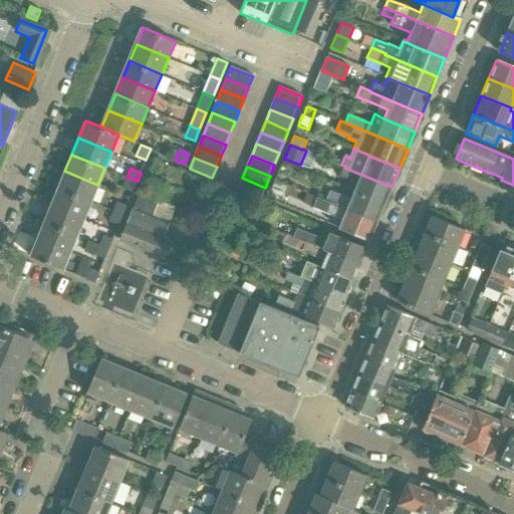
[(343,172),(340,177),(345,179),(357,184),(353,192),(384,205),(392,187),(344,168),(343,172)]
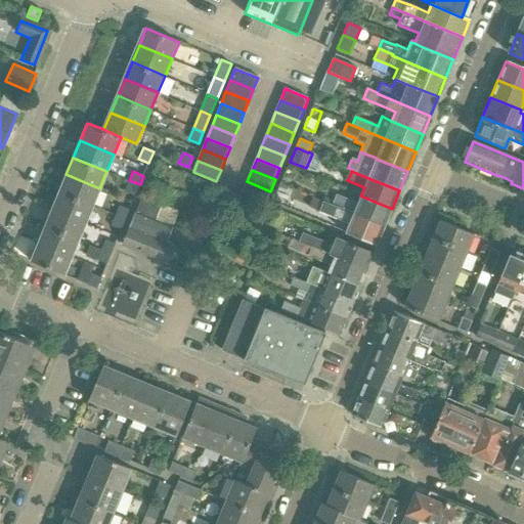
[(99,188),(66,174),(58,191),(92,206),(99,188)]
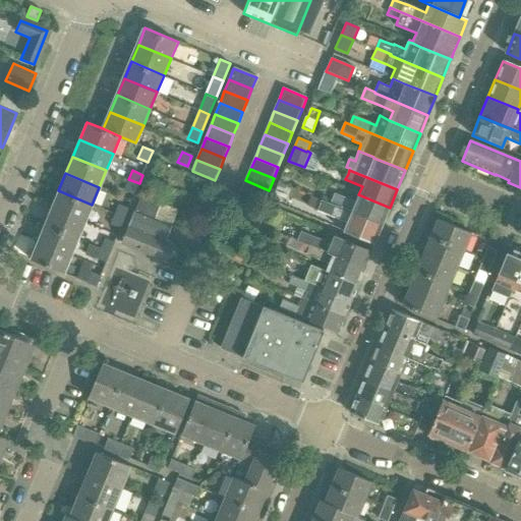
[(139,183),(128,179),(124,190),(134,195),(139,183)]
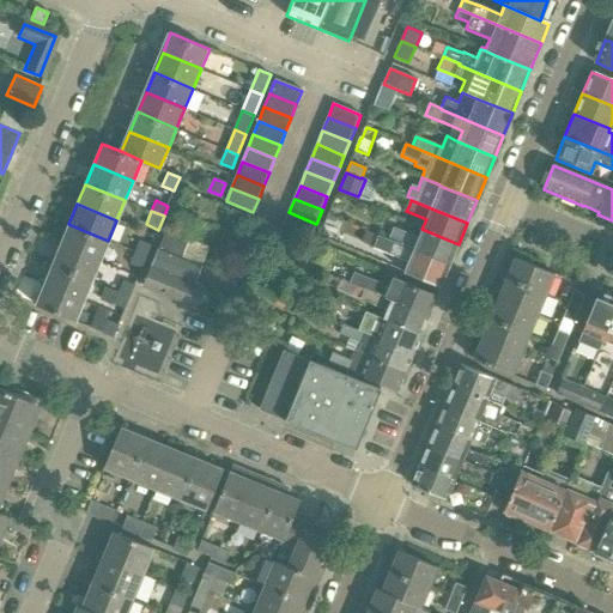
[(284,226),(310,237),(316,224),(289,212),(284,226)]
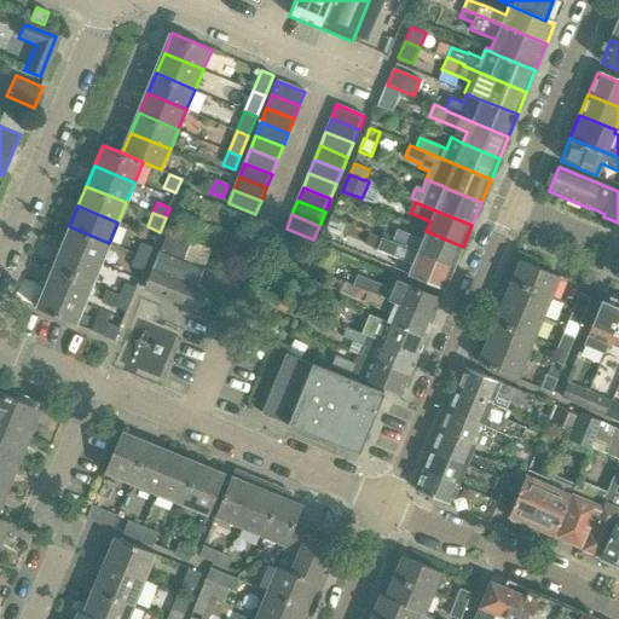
[(181,219),(174,235),(187,241),(195,225),(181,219)]
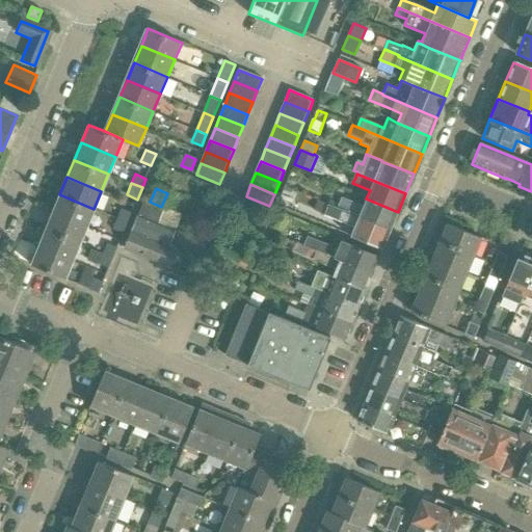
[(52,212),(86,227),(94,209),(59,194),(52,212)]
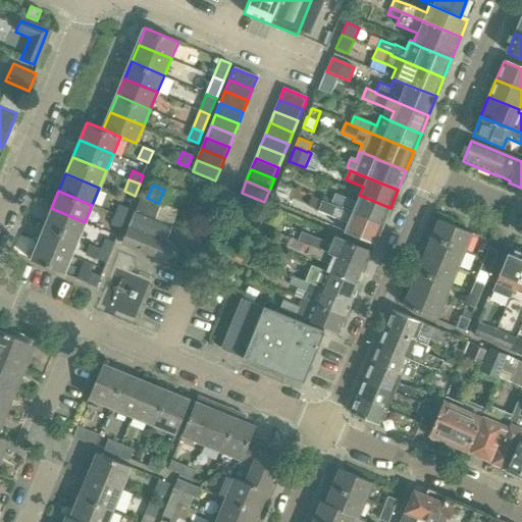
[(331,204),(331,205),(382,226),(390,208),(359,195),(356,202),(335,194),(331,204)]
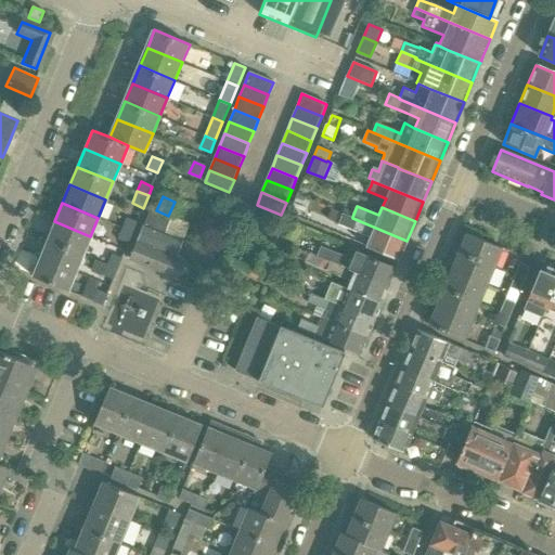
[(152,209),(145,226),(165,234),(172,217),(168,216),(156,210),(152,209)]
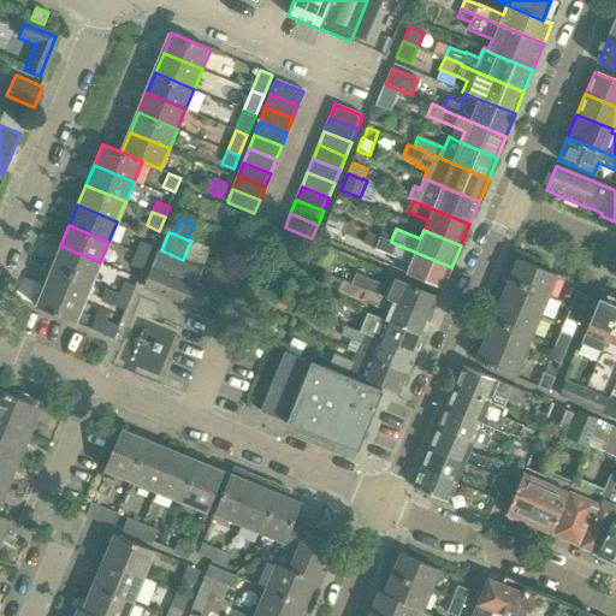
[(380,237),(375,249),(391,255),(397,258),(410,264),(406,274),(443,289),(451,267),(391,242),(391,241),(380,237)]
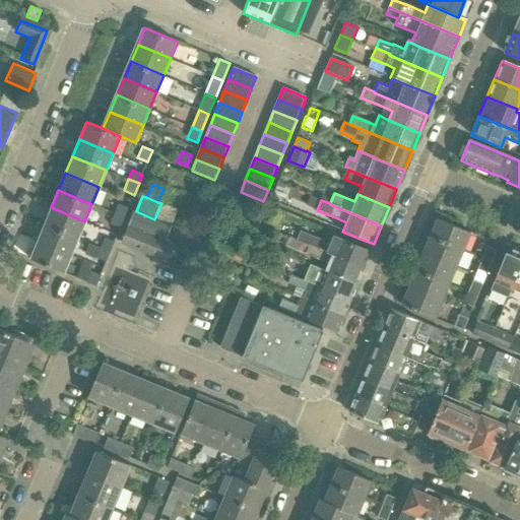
[(115,213),(124,217),(128,208),(118,204),(115,213)]
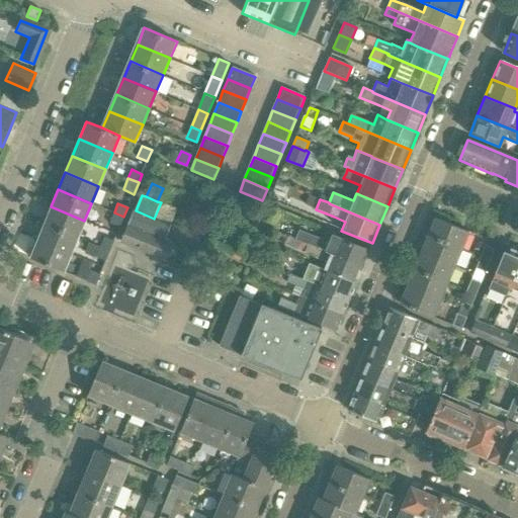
[(44,224),(77,238),(84,221),(51,206),(44,224)]
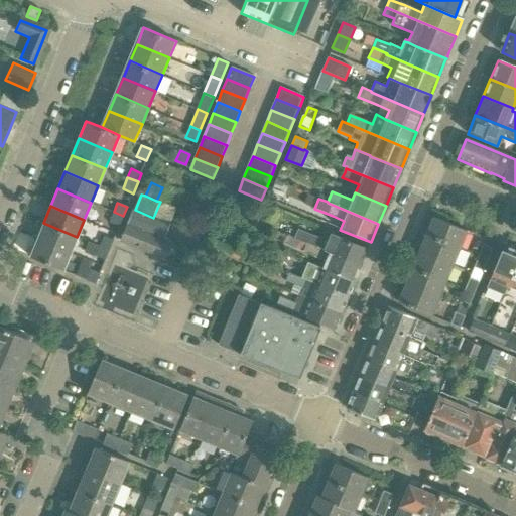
[(135,210),(128,225),(147,233),(165,240),(171,225),(153,218),(135,210)]
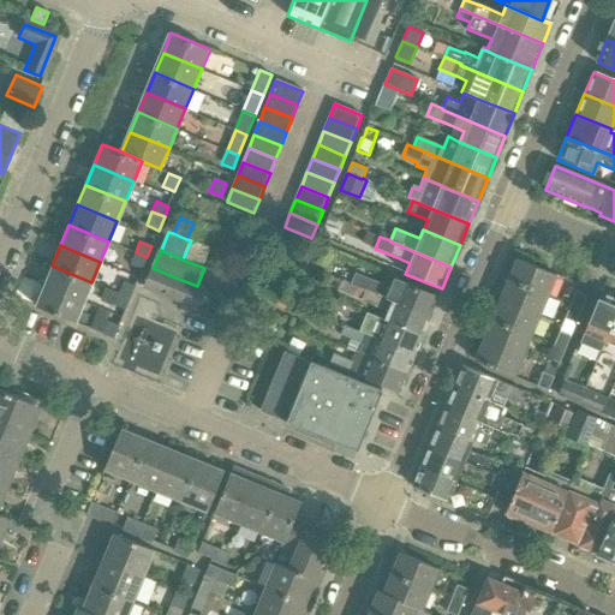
[(147,257),(136,252),(130,266),(142,270),(147,257)]
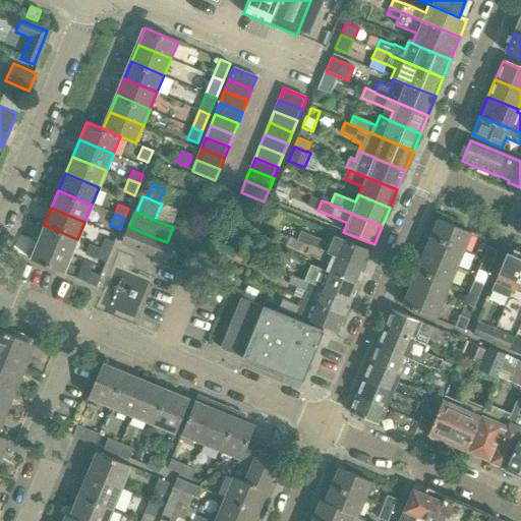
[(430,237),(464,251),(472,234),(438,220),(430,237)]
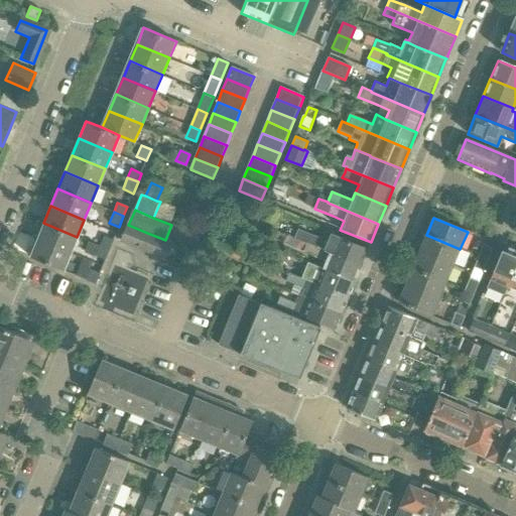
[(36,240),(70,254),(77,237),(43,223),(36,240)]
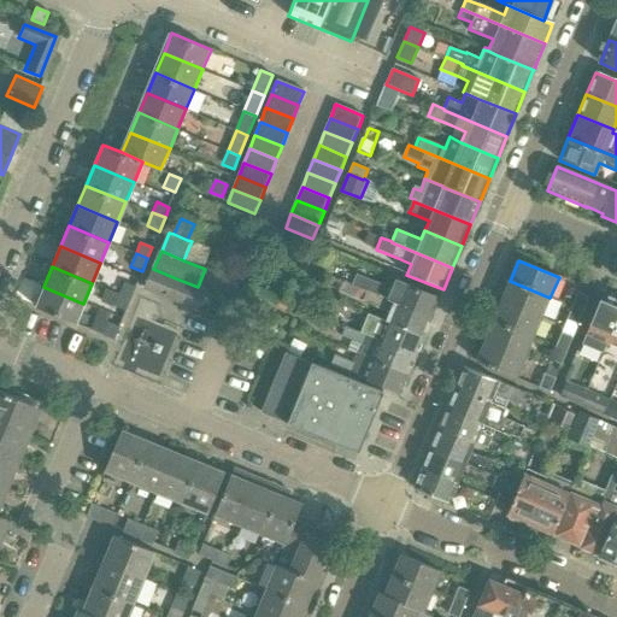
[(153,269),(146,289),(197,310),(205,291),(198,287),(176,278),(153,269)]
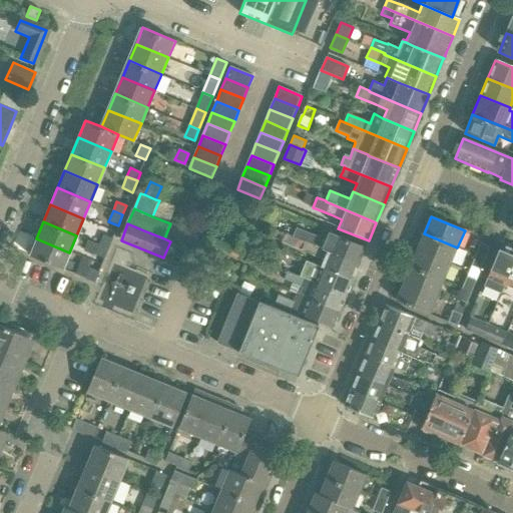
[(293,236),(359,265),(365,248),(334,235),(327,232),(323,230),(320,237),(297,227),(293,236)]
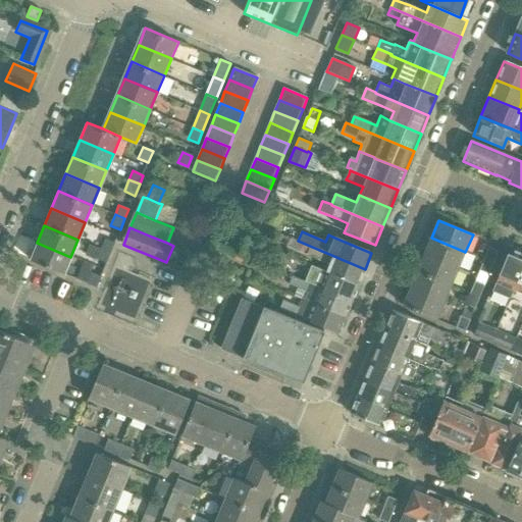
[(279,232),(275,241),(318,259),(318,260),(329,265),(326,272),(358,285),(365,269),(298,241),(279,232)]
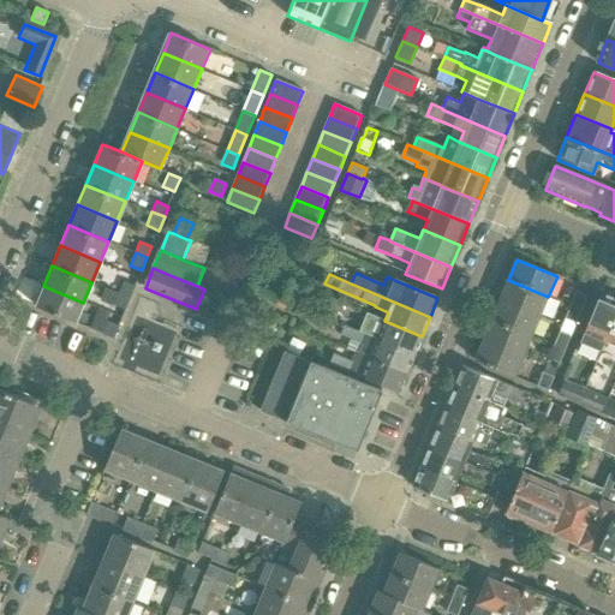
[(568,296),(573,279),(557,274),(554,291),(568,296)]
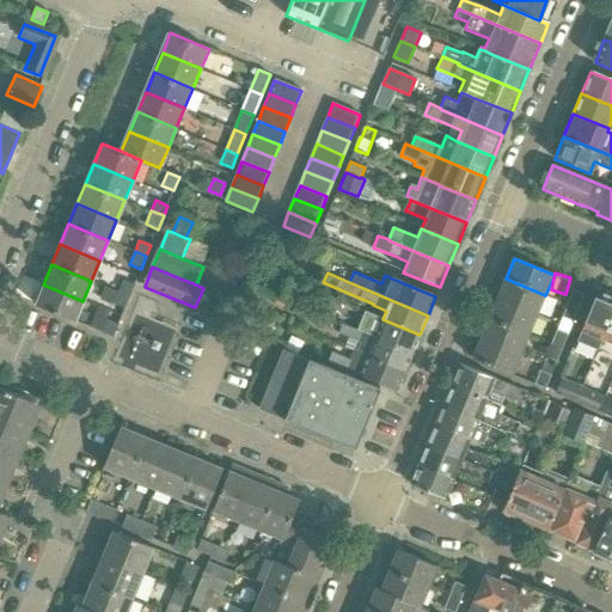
[(497,299),(537,316),(545,295),(506,279),(497,299)]
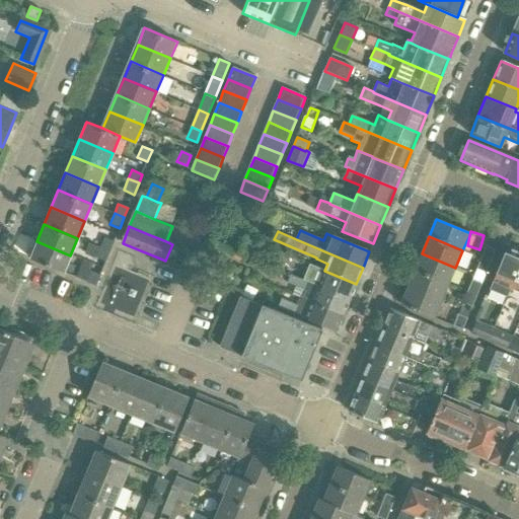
[(100,247),(110,251),(115,241),(104,237),(100,247)]
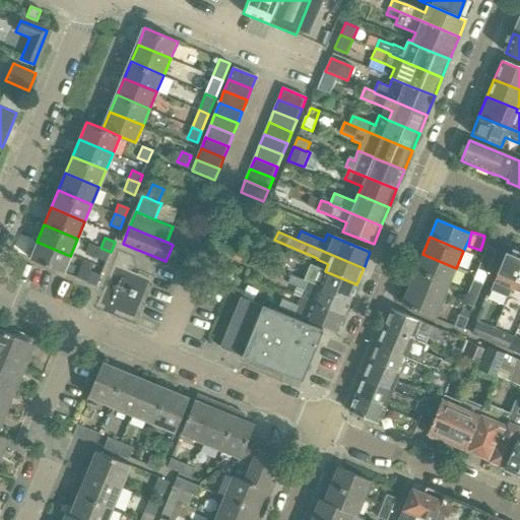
[(29,259),(63,273),(70,256),(37,242),(29,259)]
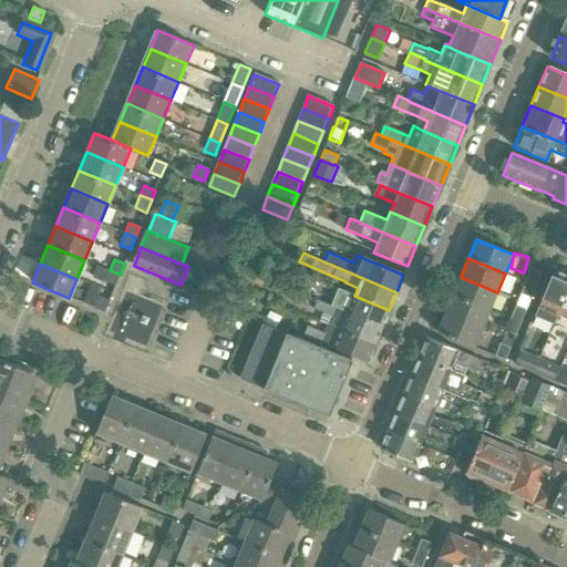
[(121,275),(110,270),(105,281),(116,286),(121,275)]
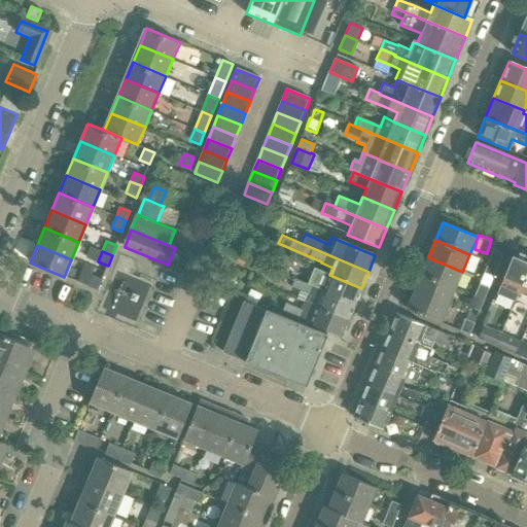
[(489,262),(498,267),(503,255),(494,251),(489,262)]
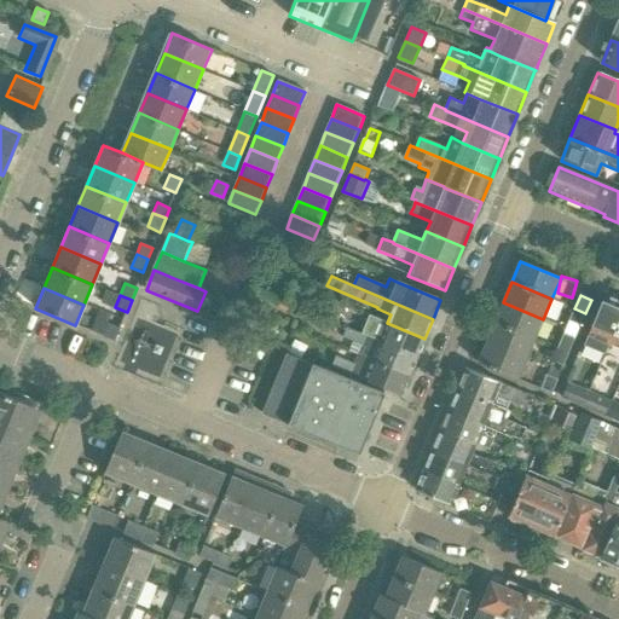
[(585,343),(584,346),(605,354),(609,345),(618,320),(618,301),(606,295),(588,336),(585,343)]
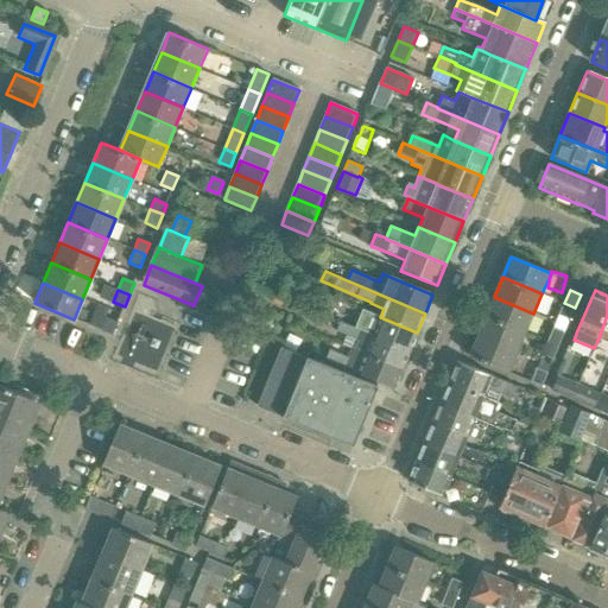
[(485,317),(525,334),(533,314),(494,297),(485,317)]
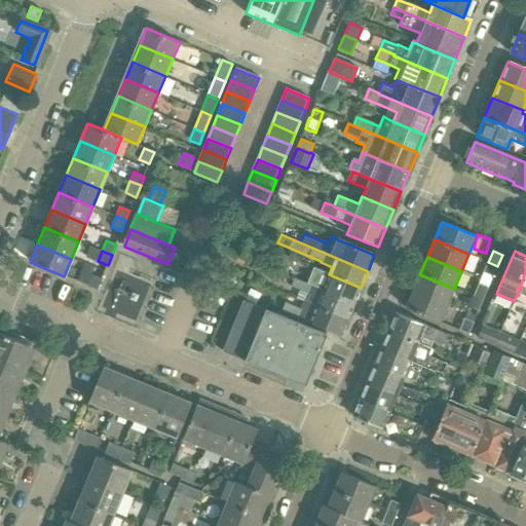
[(483,273),(492,277),(497,266),(488,262),(483,273)]
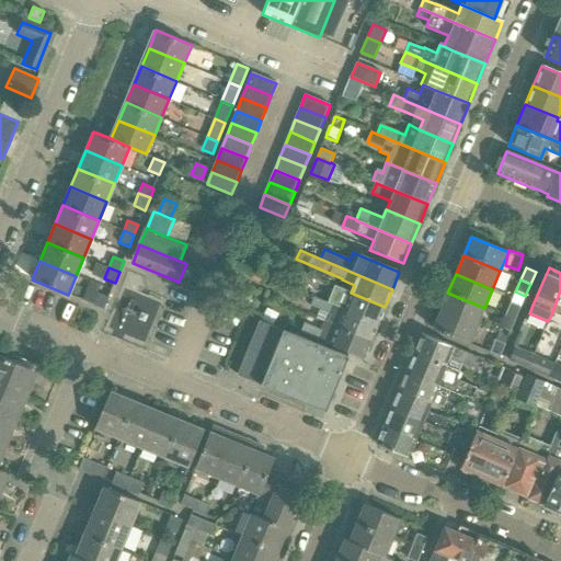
[(151,341),(160,298),(130,292),(126,313),(115,311),(111,332),(151,341)]
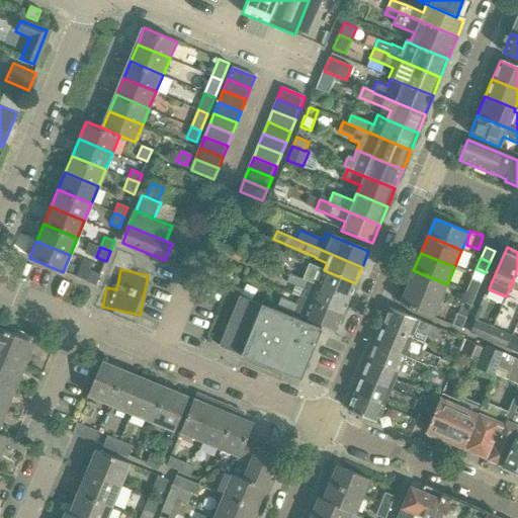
[(90,270),(86,281),(96,284),(100,274),(90,270)]
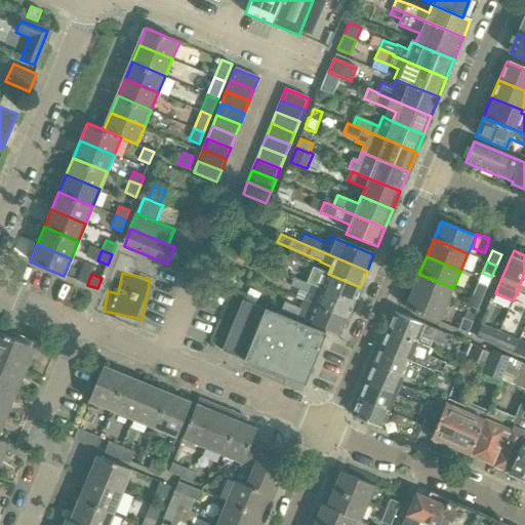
[(310,284),(310,285),(353,303),(360,287),(328,274),(324,282),(313,277),(310,284)]
